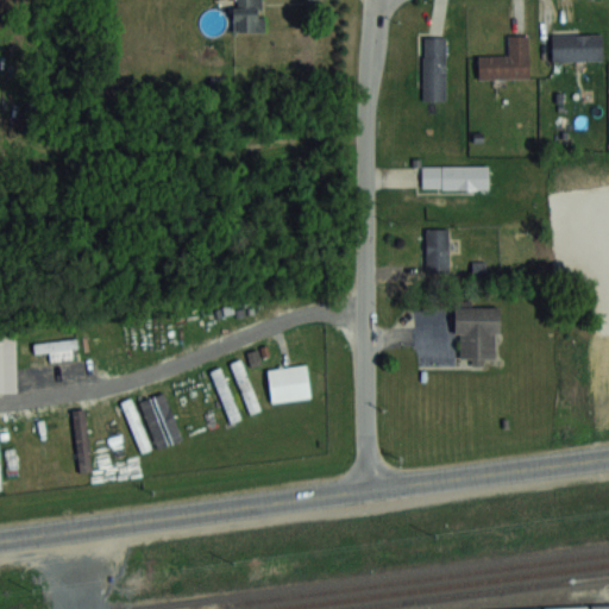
[(236,0),(236,31),(262,31),(262,0),(236,0)]
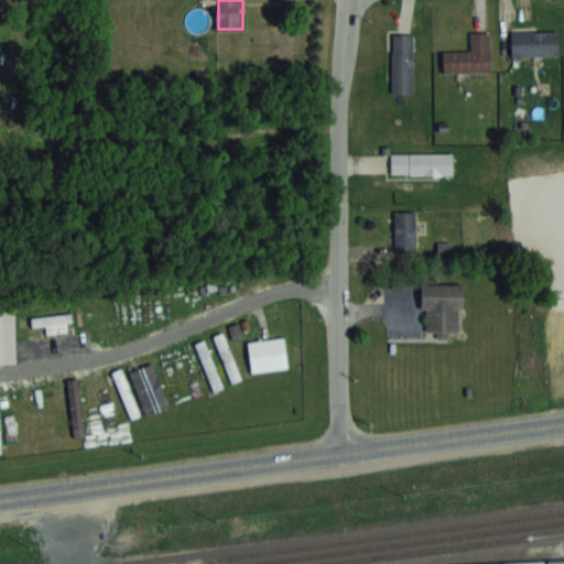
[(557,30),(511,30),(511,55),(557,55),(557,30)]
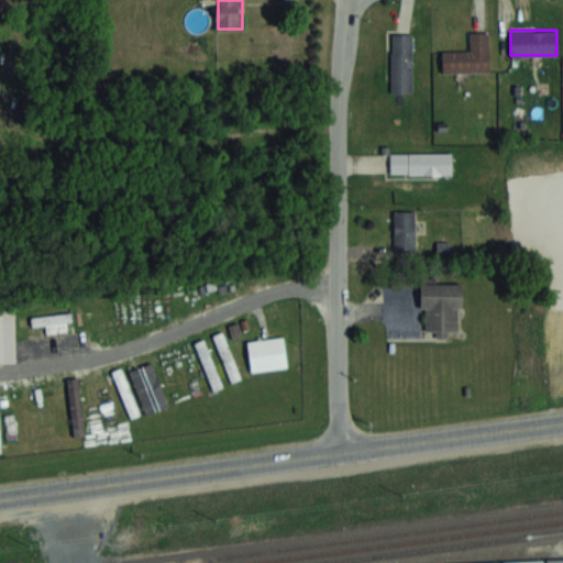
[(489,72),(489,31),(468,31),(468,51),(442,51),(442,72),(489,72)]
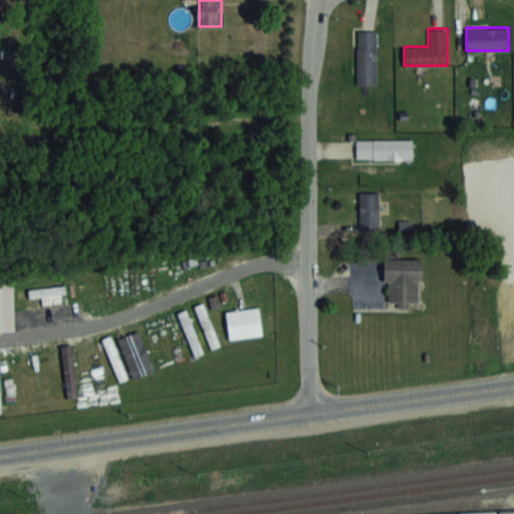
[(377,29),(357,29),(357,83),(377,83),(377,29)]
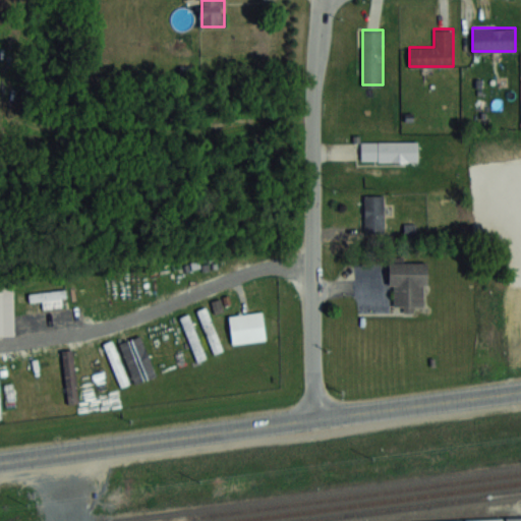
[(417,140),(361,140),(361,160),(417,160),(417,140)]
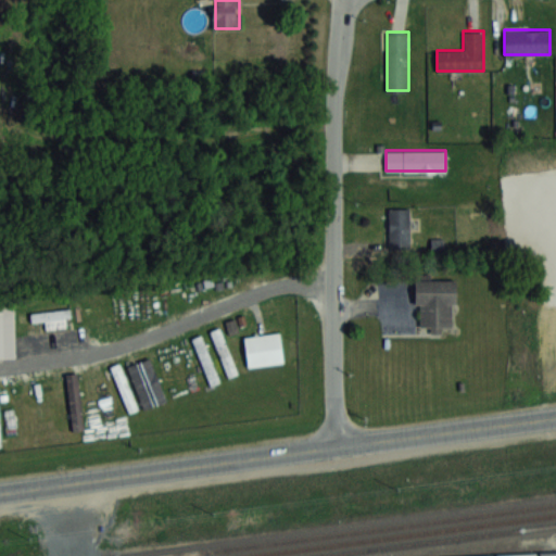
[(390,247),(409,247),(409,207),(390,207),(390,247)]
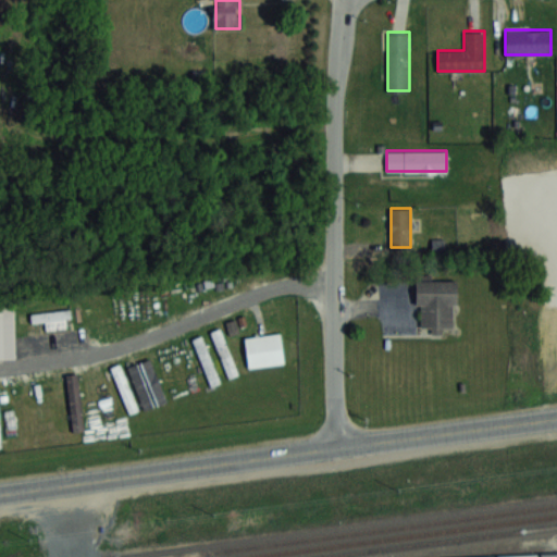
[(449,305),(449,327),(438,327),(438,334),(429,334),(429,327),(418,327),(418,305),(412,305),(412,281),(454,281),(454,305),(449,305)]
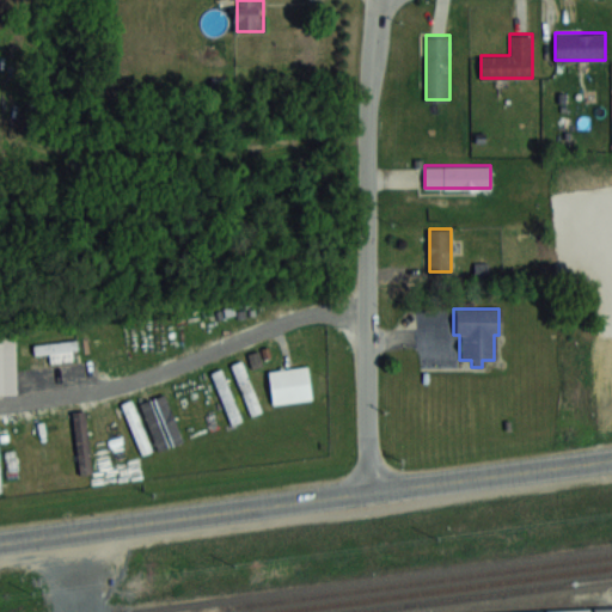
[(13,395),(0,395),(0,335),(12,335),(13,395)]
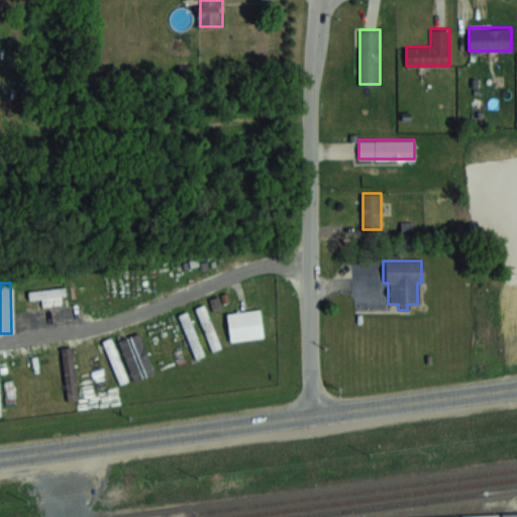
[(195,307),(214,349),(222,345),(204,304),(195,307)]
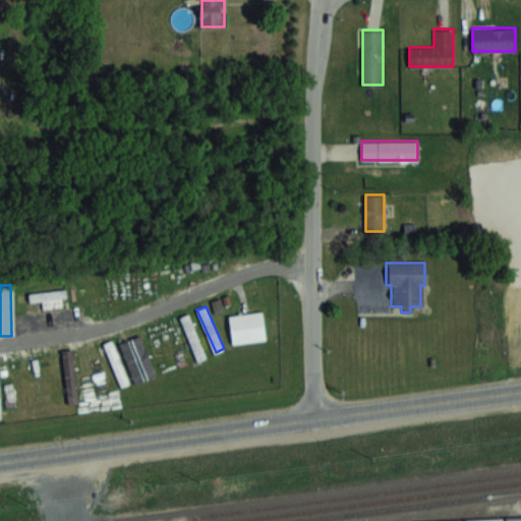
[(262,340),(229,344),(225,315),(258,311),(262,340)]
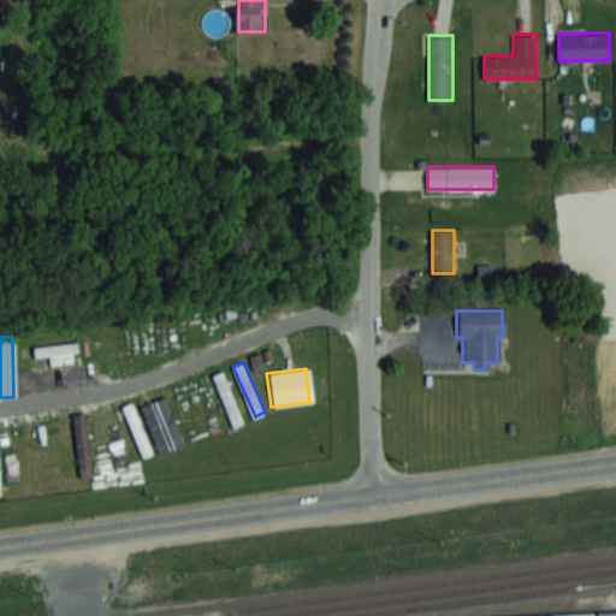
[(213,374),(234,426),(244,421),(224,369),(213,374)]
